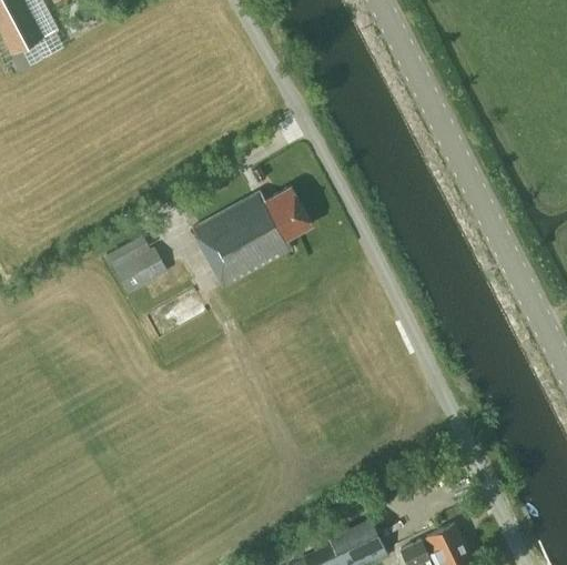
[(53,33),(43,38),(23,0),(0,0),(0,34),(20,73),(63,51),(53,33)]
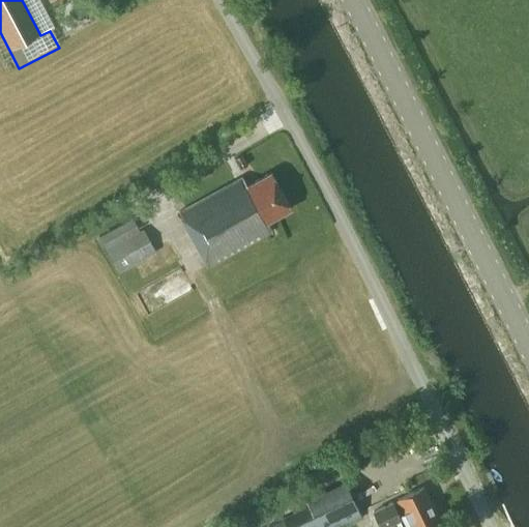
[(235,160),(240,171),(248,168),(243,156),(235,160)]
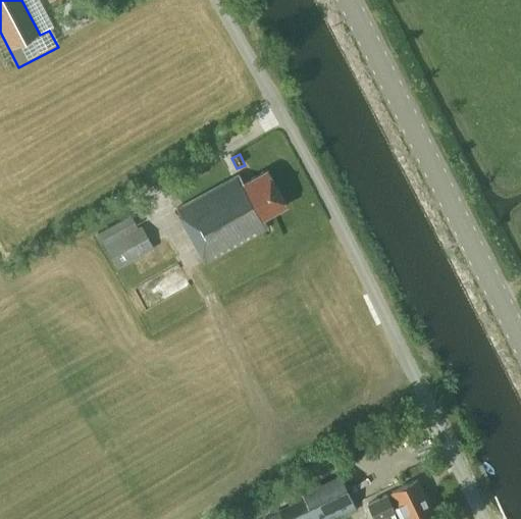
[(264,221),(288,209),(268,172),(244,186),(239,177),(177,210),(206,263),(262,234),(268,230),(264,221)]
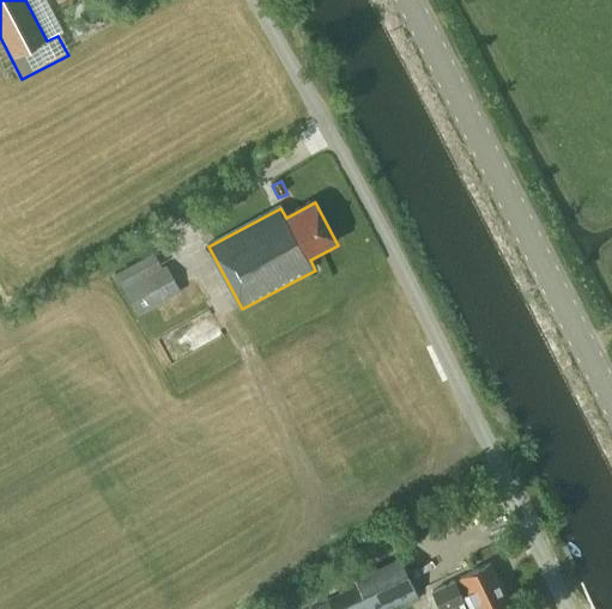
[(123,291),(162,269),(153,254),(115,275),(123,291)]
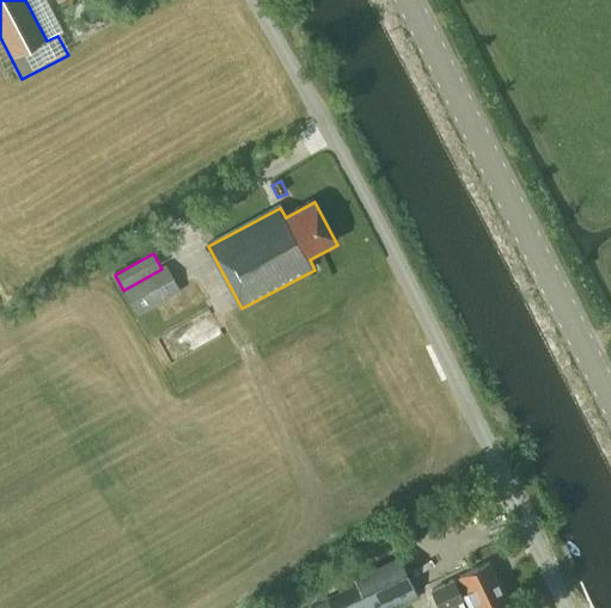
[(124,292),(139,317),(181,293),(166,268),(124,292)]
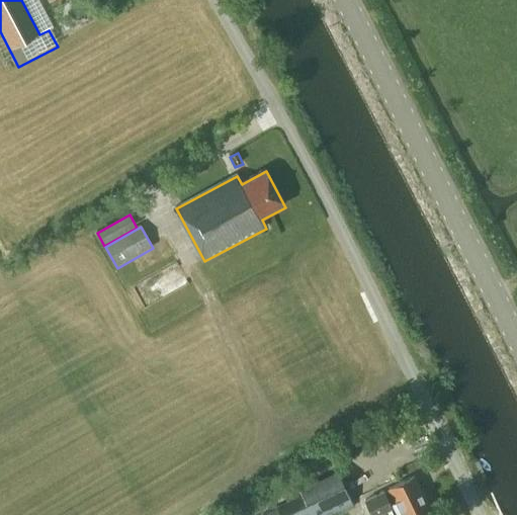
[(341,514),(355,508),(339,474),(300,492),(303,497),(265,514),(341,514)]
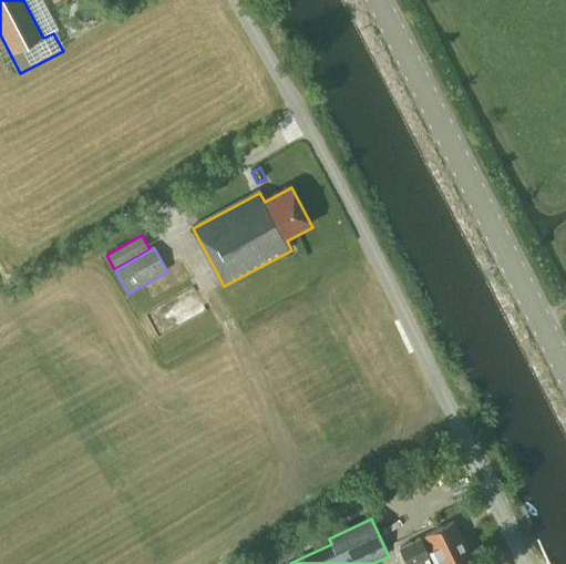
[(466,563),(472,561),(454,524),(400,551),(407,563),(418,563),(429,559),(431,563),(466,563)]
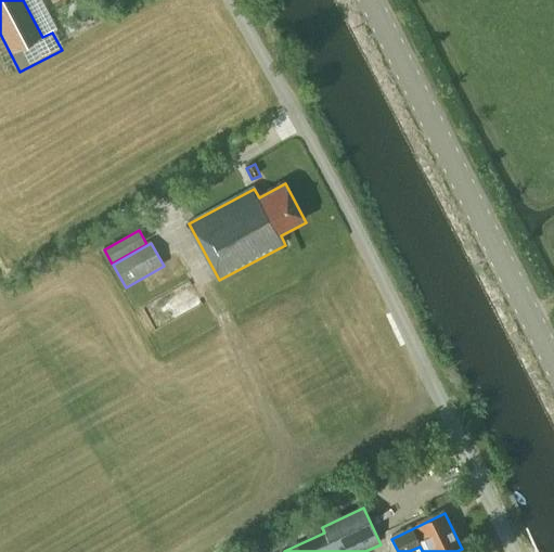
All buildings are outlined.
